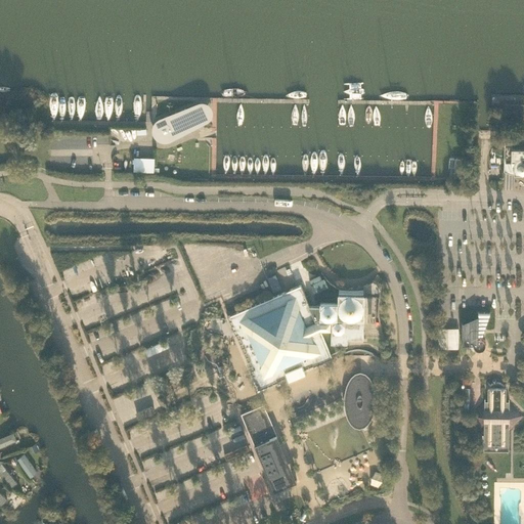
[(513,108),(512,111),(506,111),(506,121),(523,121),(523,111),(519,111),(513,108)]
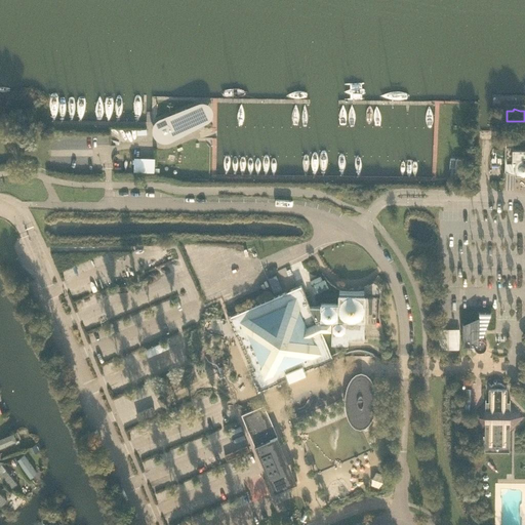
[(196,124),(197,122),(197,121),(197,119),(197,117),(197,115),(196,114),(194,112),(193,111),(191,110),(189,110),(187,110),(185,110),(161,120),(162,123),(160,124),(158,127),(158,130),(159,132),(160,135),(163,136),(165,137),(168,136),(170,139),(193,127),(195,126),(196,124)]
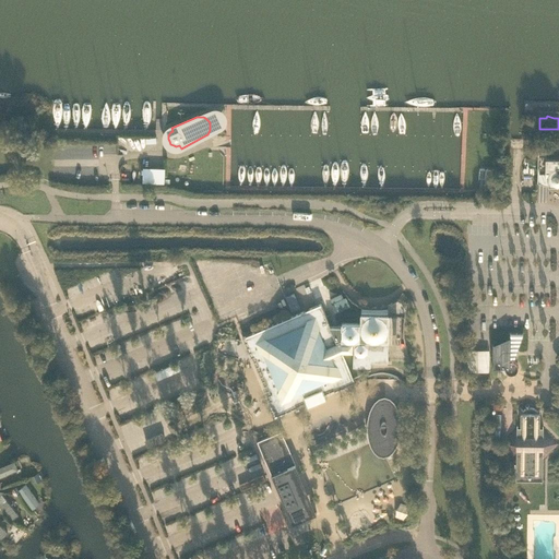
[(558,157),(547,157),(547,151),(539,151),(538,151),(538,181),(546,185),(558,185),(558,157)]
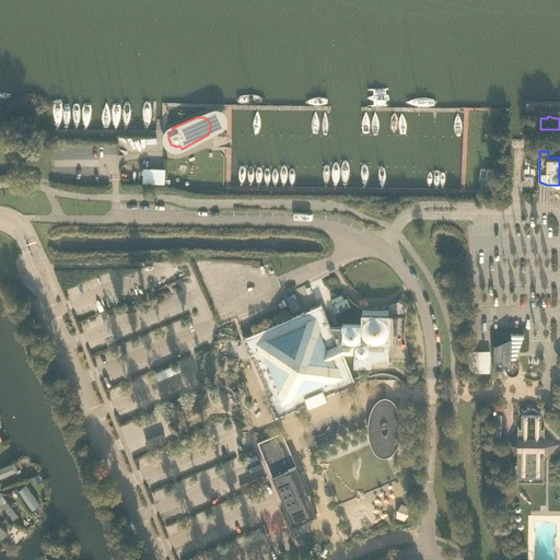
[(143,177),(166,178),(166,162),(144,162),(143,177)]
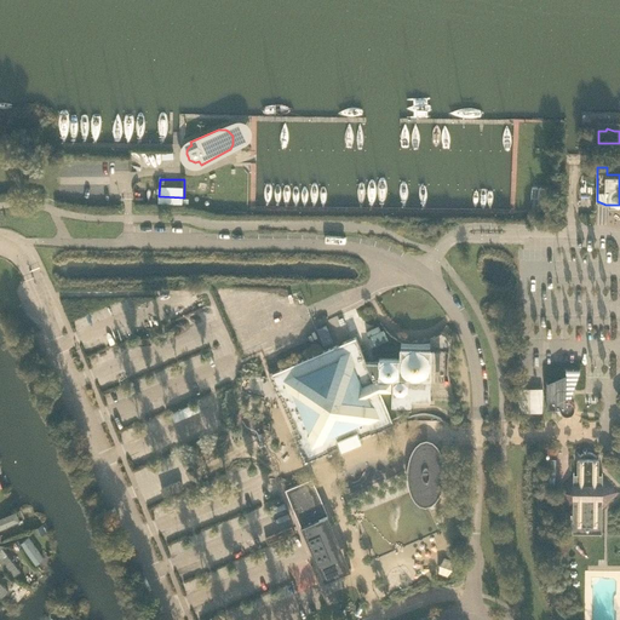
[(549,179),(538,179),(537,204),(549,204),(549,179)]
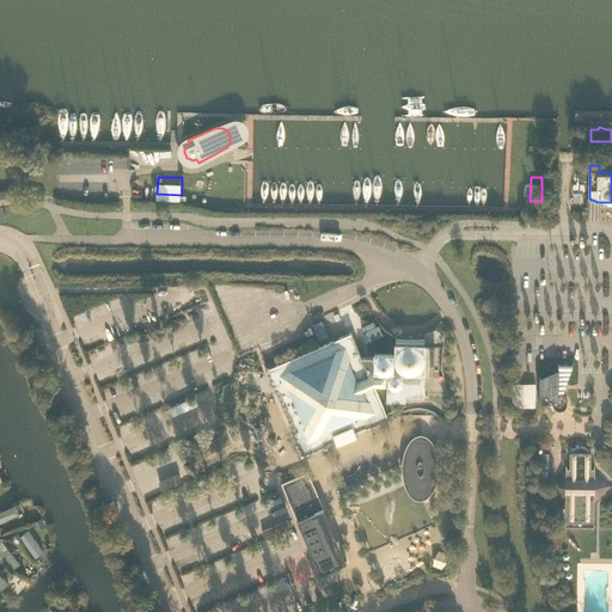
[(277,390),(282,402),(294,432),(293,432),(303,454),(325,445),(324,444),(366,426),(366,427),(389,417),(374,386),(387,386),(387,390),(387,401),(405,401),(405,395),(423,395),(424,374),(424,344),(396,344),(396,354),(374,353),(374,356),(362,356),(352,332),(267,368),(276,391),(277,390)]
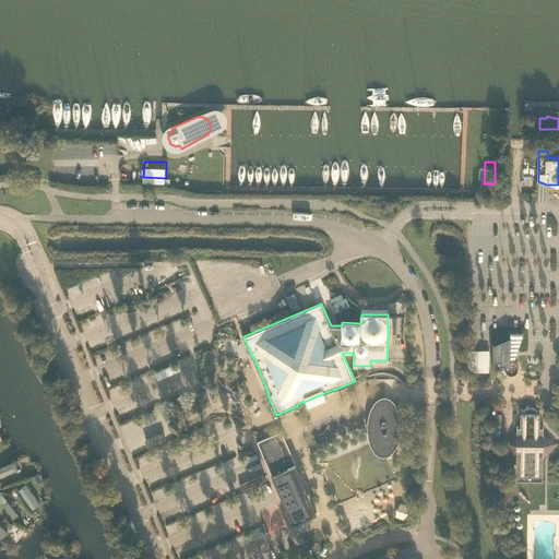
[(513,360),(523,332),(511,332),(511,335),(494,344),(492,344),(492,358),(494,358),(494,368),(504,368),(504,369),(506,370),(506,371),(507,372),(508,373),(509,373),(510,375),(511,375),(512,375),(513,375),(514,373),(515,373),(515,372),(516,372),(516,371),(518,371),(518,370),(518,369),(519,368),(519,367),(518,366),(518,365),(518,364),(516,363),(515,363),(515,361),(514,361),(513,360)]
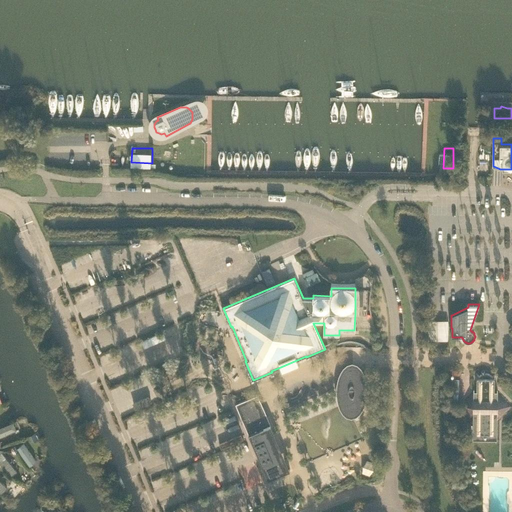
[(429,315),(429,336),(449,336),(450,316),(429,315)]
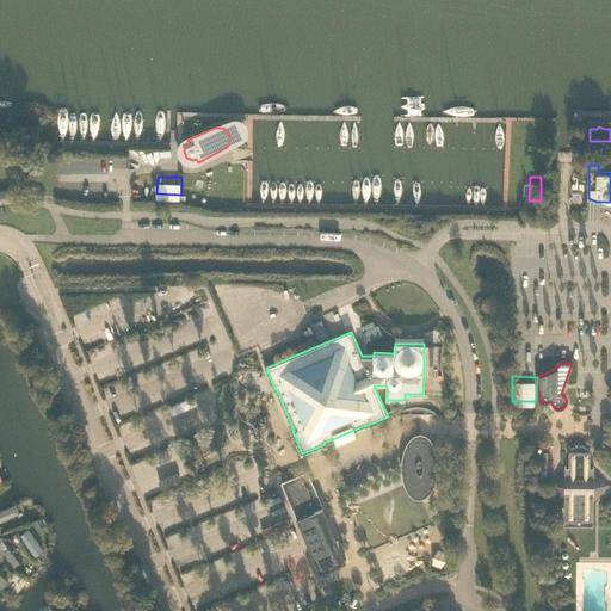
[(408,483),(411,487),(414,491),(419,492),(424,491),(427,487),(430,483),(432,479),(433,475),(433,470),(434,466),(434,461),(433,457),(432,452),(431,448),(429,444),(425,440),(420,439),(415,440),(412,443),(409,448),(407,451),(406,461),(406,466),(406,469),(406,476),(407,479),(408,483)]
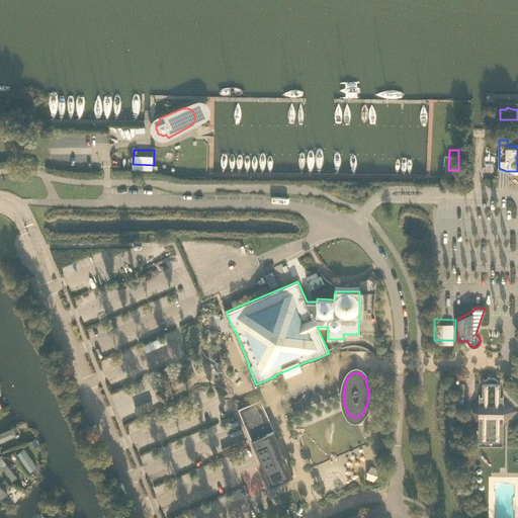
[(504,398),(500,398),(500,383),(483,383),(483,394),(483,397),(479,397),(464,411),(479,425),(479,444),(503,445),(503,425),(517,411),(504,398)]
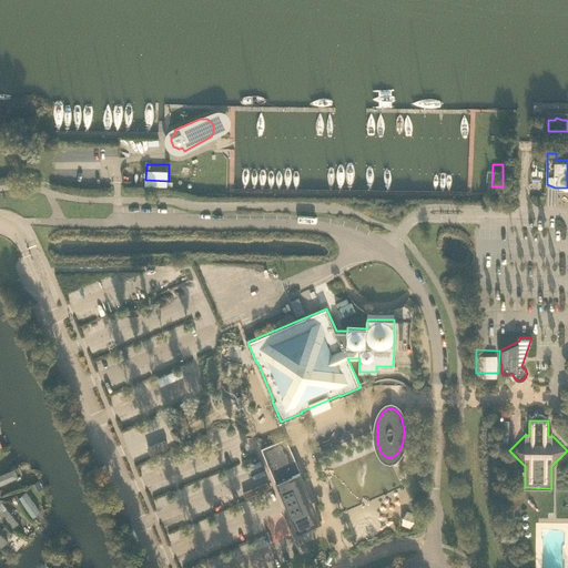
[(322,520),(286,437),(267,445),(262,448),(297,531),(322,520)]
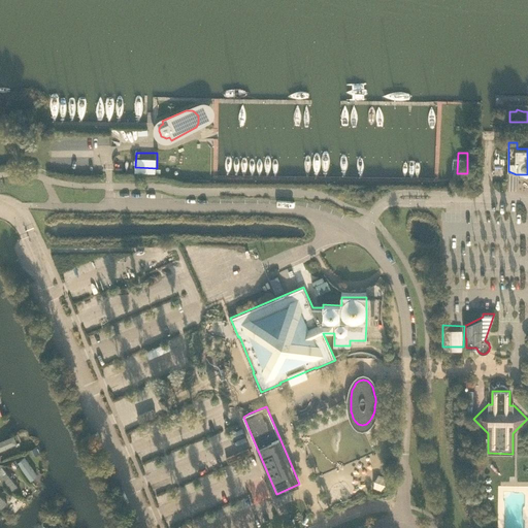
[(17,430),(0,436),(0,446),(20,439),(17,430)]
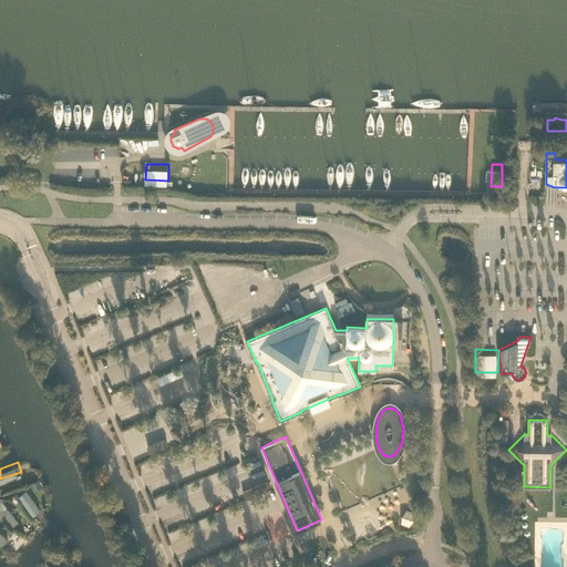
[(21,491),(33,512),(42,507),(29,486),(21,491)]
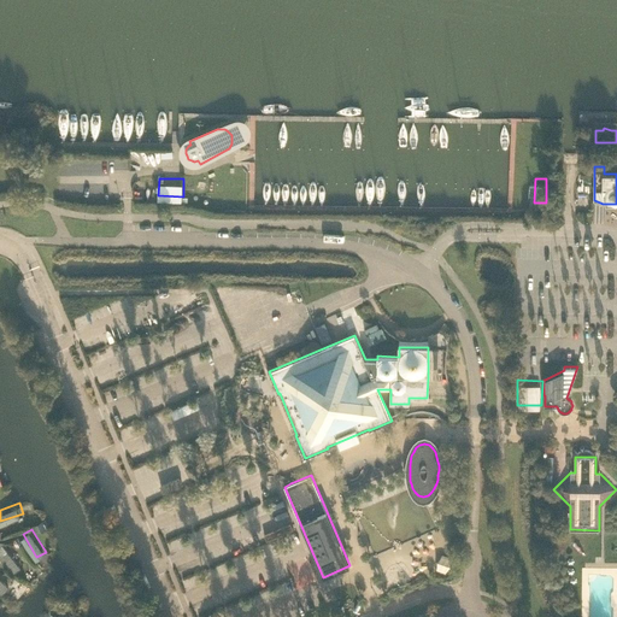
[(0,550),(15,569),(23,563),(5,539),(0,541),(0,550)]
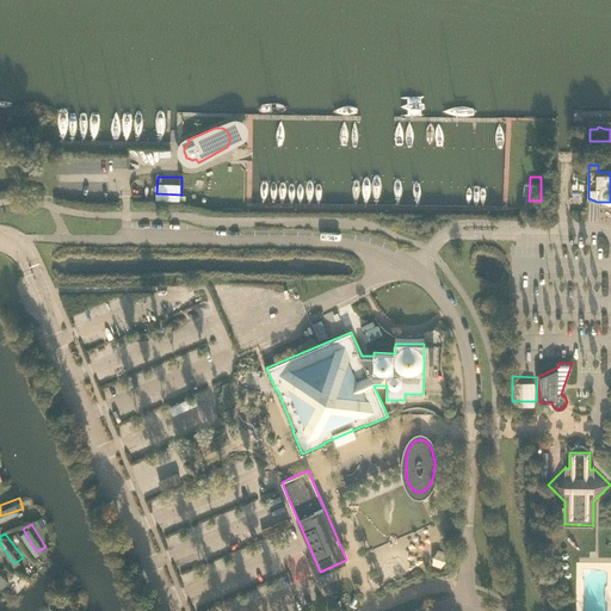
[(0,580),(4,584),(13,573),(0,560),(0,580)]
